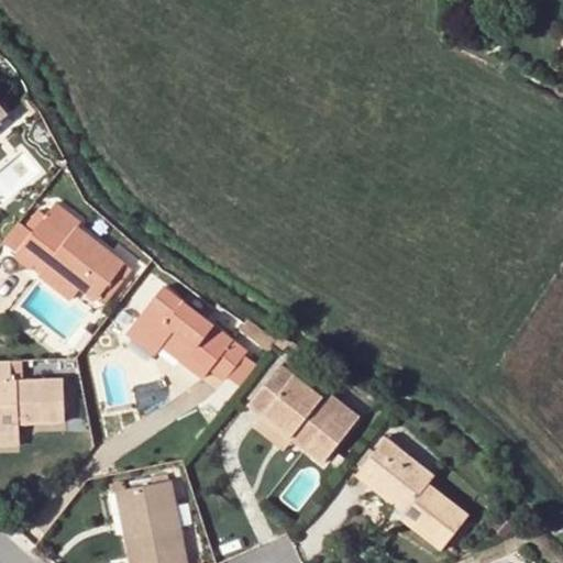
[(36,109),(29,94),(21,100),(32,113),(36,109)]
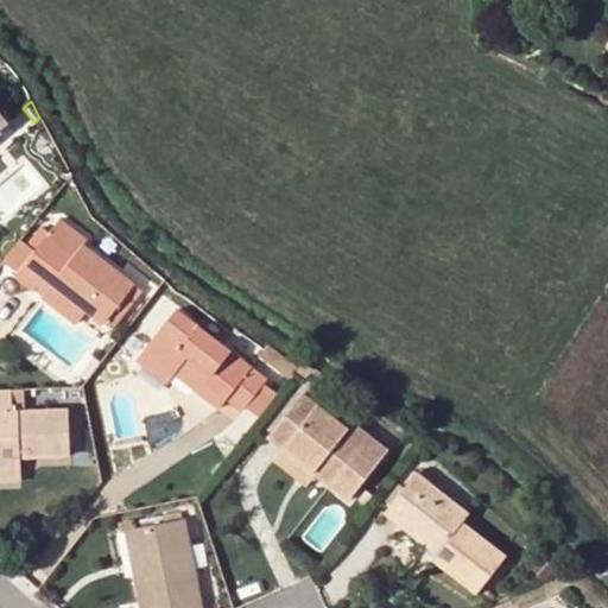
[(61,217),(48,235),(67,251),(37,287),(78,320),(86,312),(50,285),(82,244),(86,239),(61,217)]
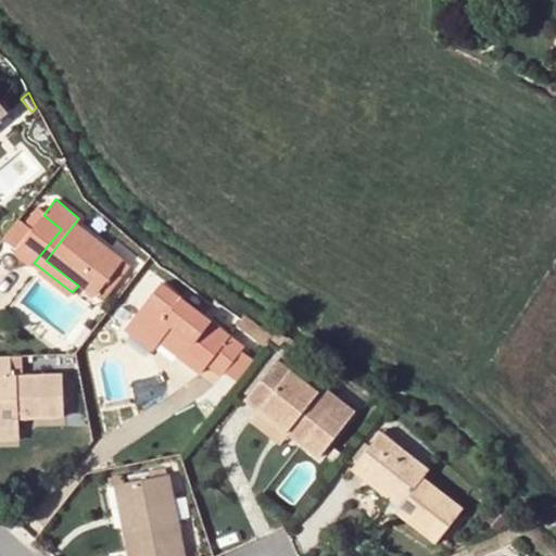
[(30,232),(43,215),(37,210),(25,224),(23,227),(30,232)]
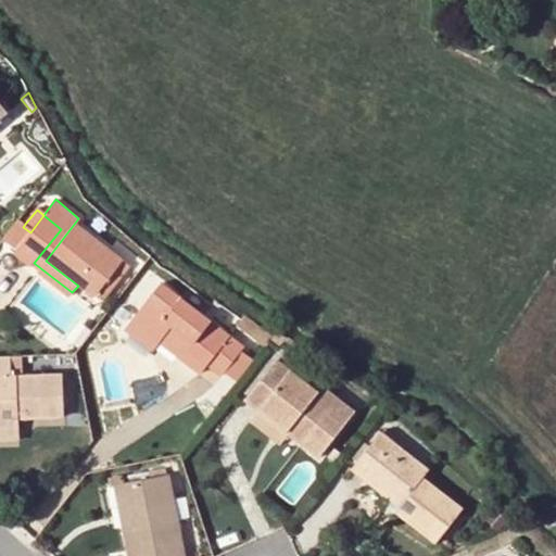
[(61,229),(43,215),(30,232),(12,253),(30,267),(34,263),(61,229)]
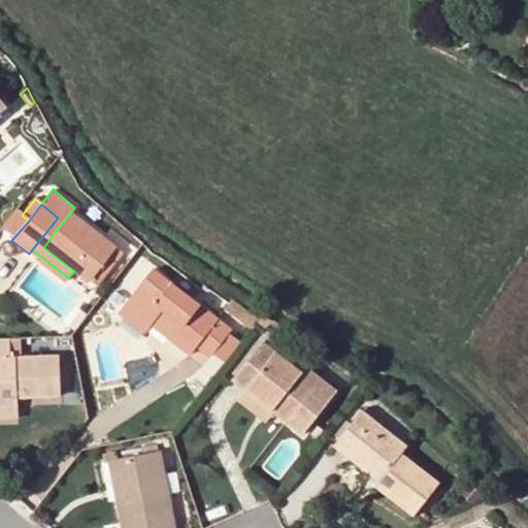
[(21,209),(4,228),(14,236),(29,221),(22,216),(24,212),(21,209)]
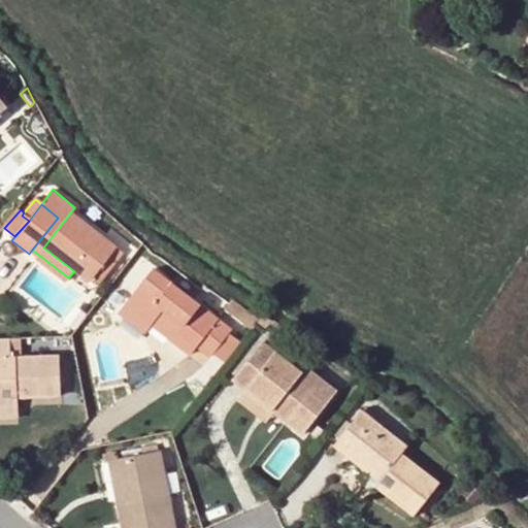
[(117,248),(71,211),(43,248),(74,271),(88,282),(90,278),(109,256),(117,248)]
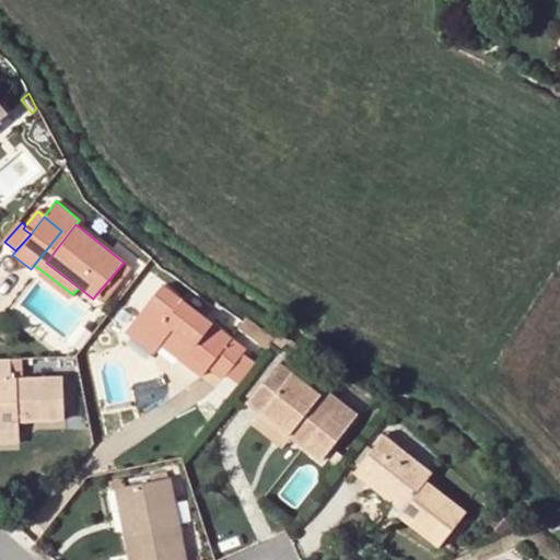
[(125,278),(116,271),(95,295),(104,303),(125,278)]
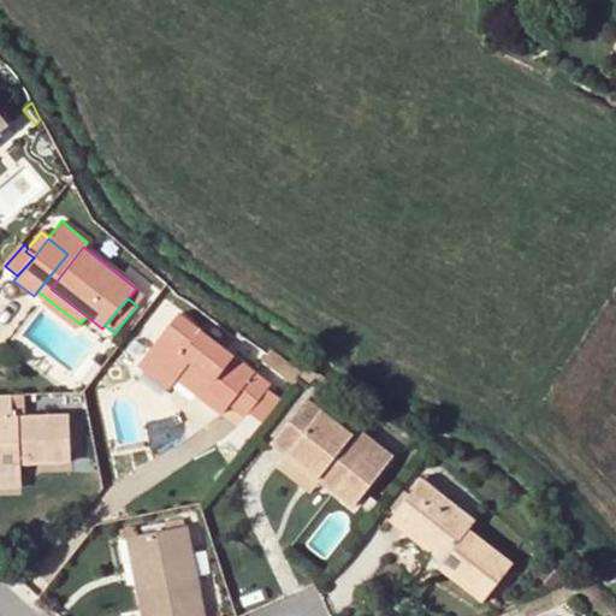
[(178,313),(147,354),(177,378),(223,414),(231,403),(247,416),(249,413),(268,389),(270,386),(178,313)]
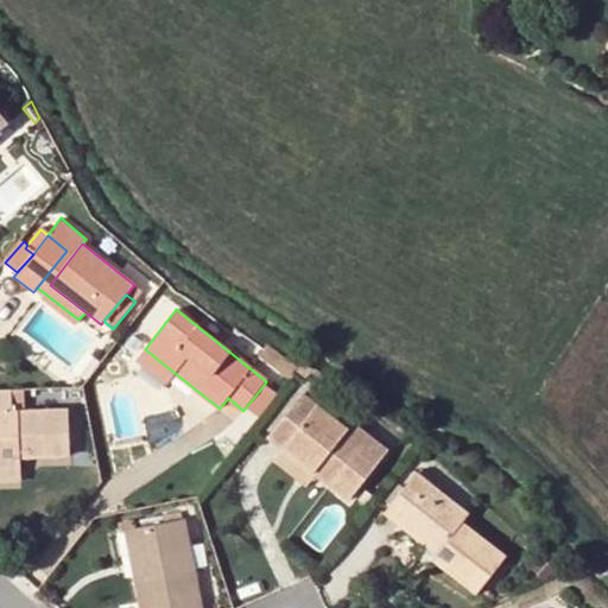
[(283,356),(267,346),(259,356),(274,367),(283,356)]
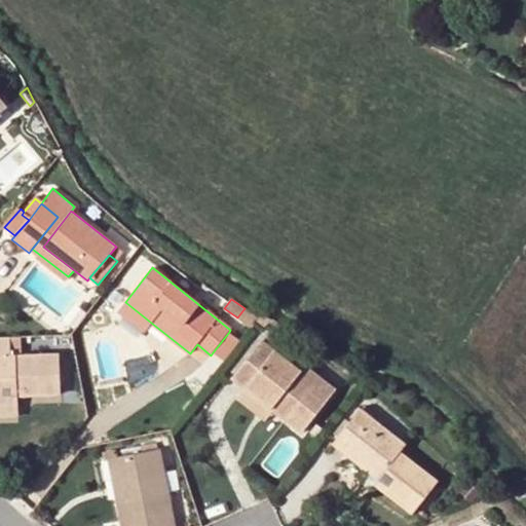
[(151,323),(125,302),(118,310),(145,331),(151,323)]
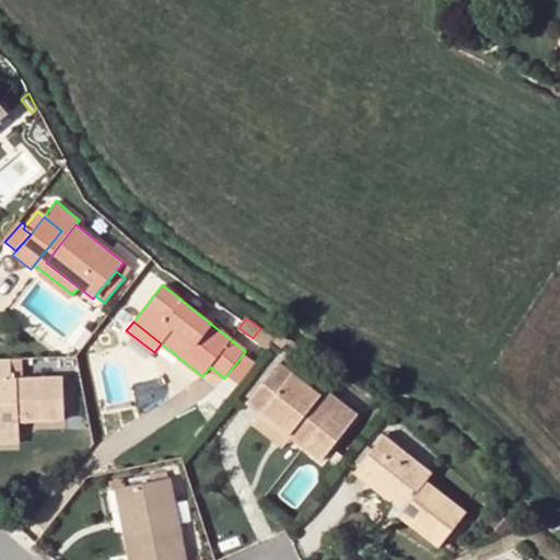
[(253,338),(267,349),(270,345),(275,339),(260,328),(253,338)]
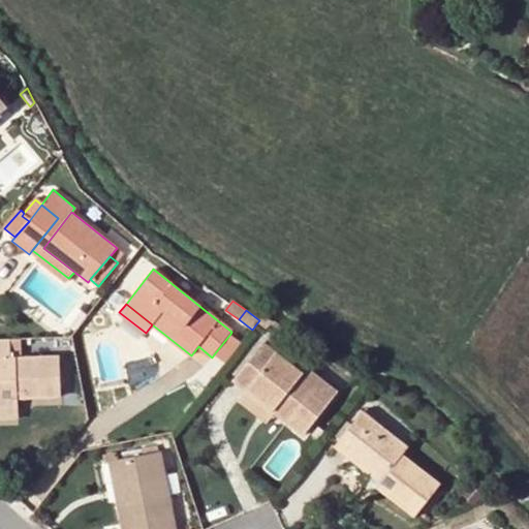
[(259,320),(255,325),(265,333),(268,328),(273,321),(263,315),(259,320)]
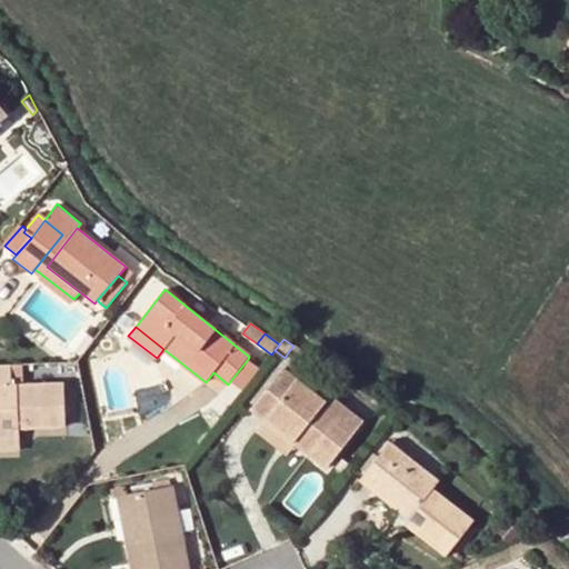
[(300,361),(306,355),(293,346),(288,352),(300,361)]
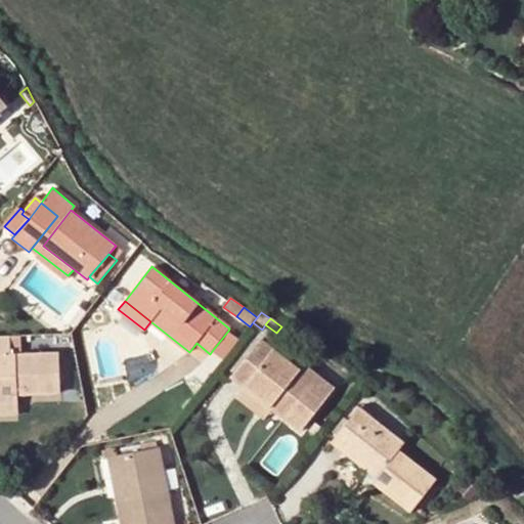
[(239,340),(228,331),(212,351),(223,359),(239,340)]
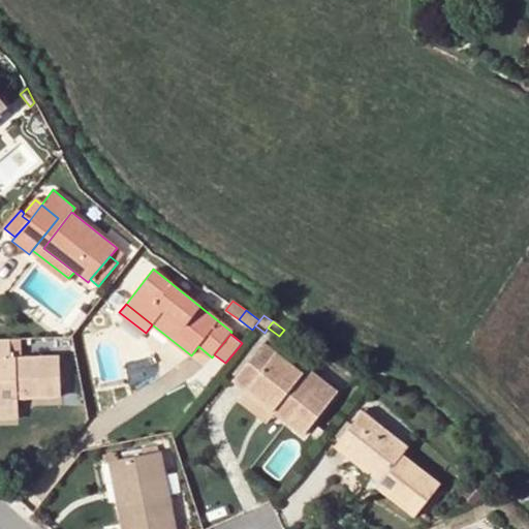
[(10,358),(10,339),(0,339),(0,408),(18,408),(18,398),(60,396),(59,356),(22,358),(10,358)]
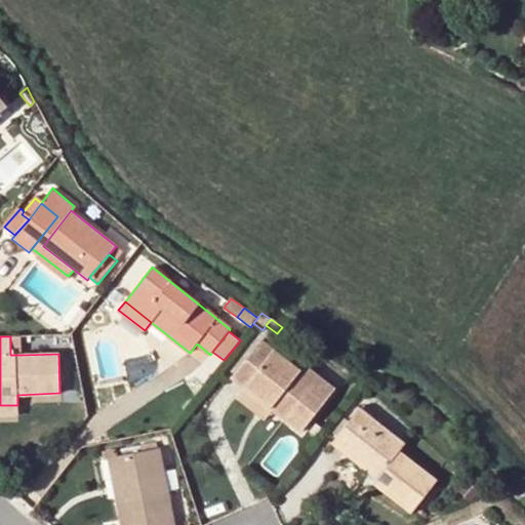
[(21,336),(10,336),(10,355),(22,355),(21,336)]
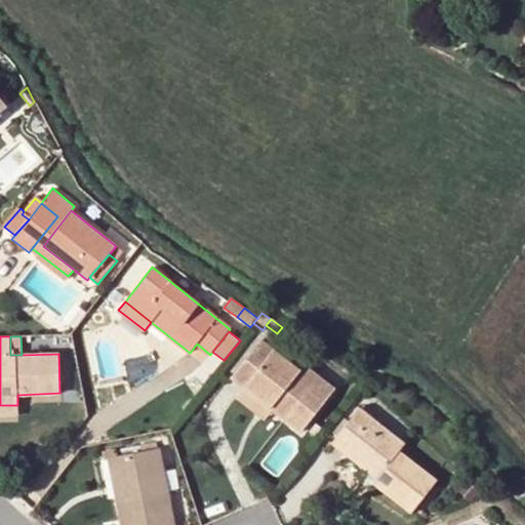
[(231,375),(243,387),(271,408),(300,432),(333,388),(303,364),(297,369),(260,340),(231,375)]
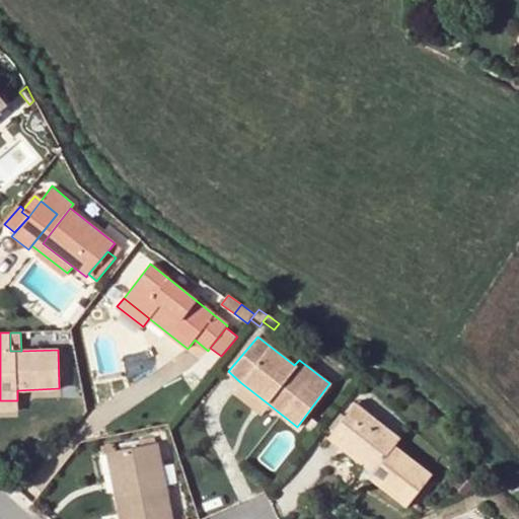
[(268,403),(240,382),(233,392),(261,414),(268,403)]
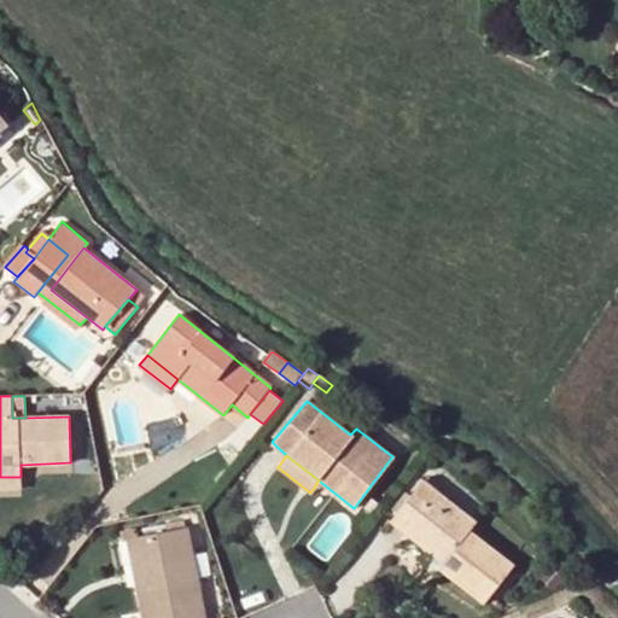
[(0,489),(21,489),(21,477),(0,477),(0,489)]
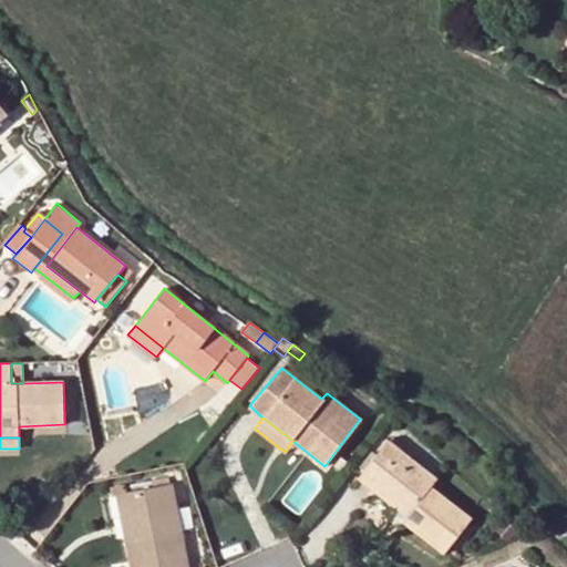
[(436,480),(388,442),(359,477),(408,516),(403,522),(443,554),(471,517),(430,486),(436,480)]
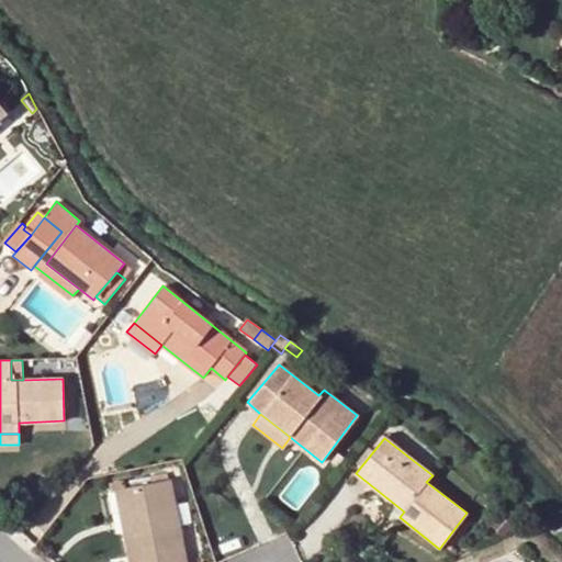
[(184,561),(169,480),(124,489),(132,525),(124,526),(130,561),(184,561)]
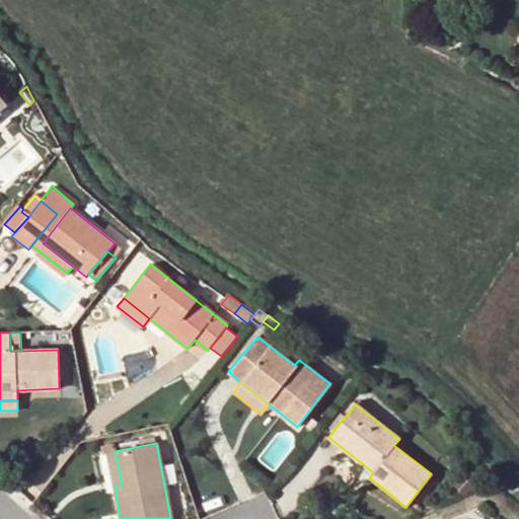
[(122,485),(115,451),(107,452),(115,486),(122,485)]
